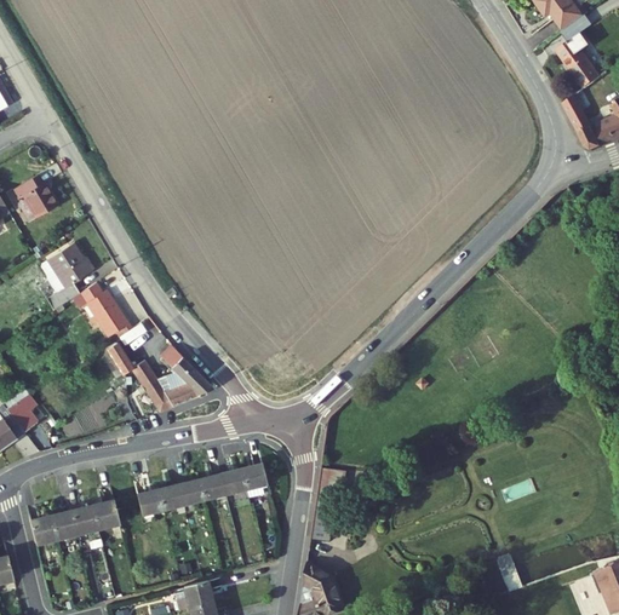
[(534,0),(546,16),(551,12),(563,29),(583,15),(572,0),(534,0)]
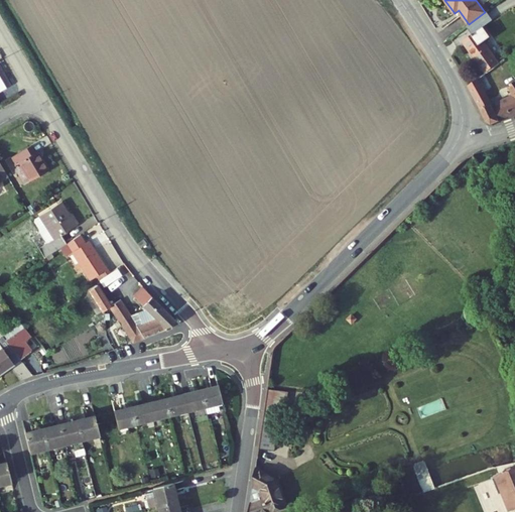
[(481,26),(463,39),(486,71),(498,61),(483,40),(489,36),(481,26)]
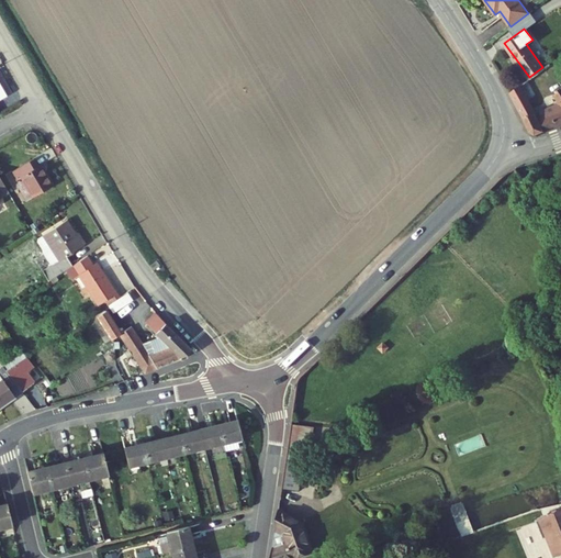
[(551,60),(542,67),(529,77),(513,89),(528,112),(536,130),(539,131),(560,121),(560,89),(557,92),(560,97),(560,98),(540,108),(533,96),(551,84),(560,77),(560,74),(551,60)]
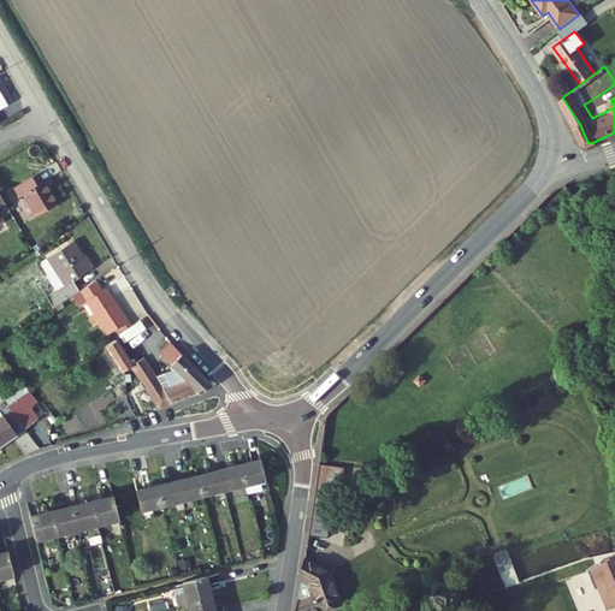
[(614,84),(604,92),(610,101),(614,98),(614,84)]
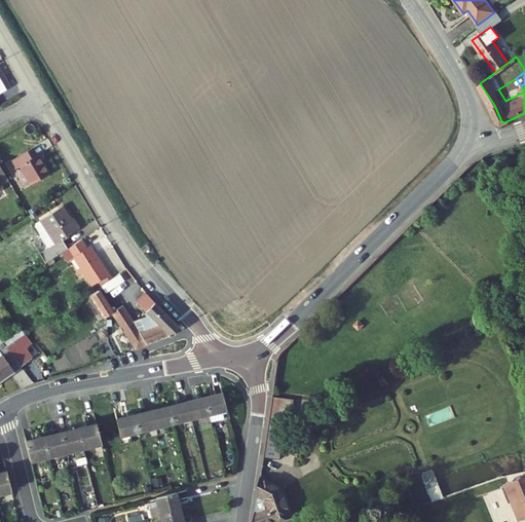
[(31,162),(27,155),(5,170),(9,177),(13,174),(26,193),(45,181),(33,161),(31,162)]
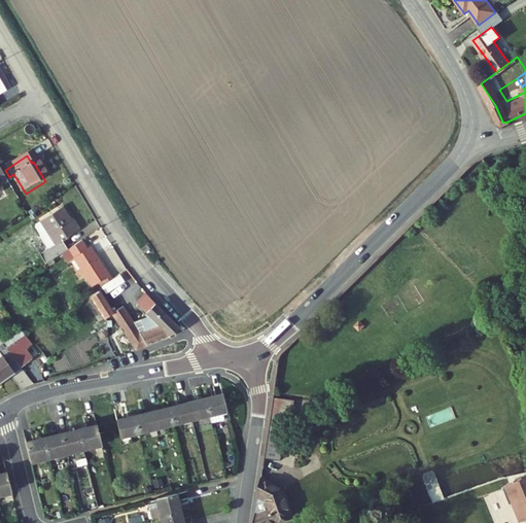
[(65,253),(60,244),(75,235),(60,211),(32,229),(31,231),(35,239),(34,238),(33,241),(35,241),(42,253),(35,258),(41,268),(59,257),(65,253)]
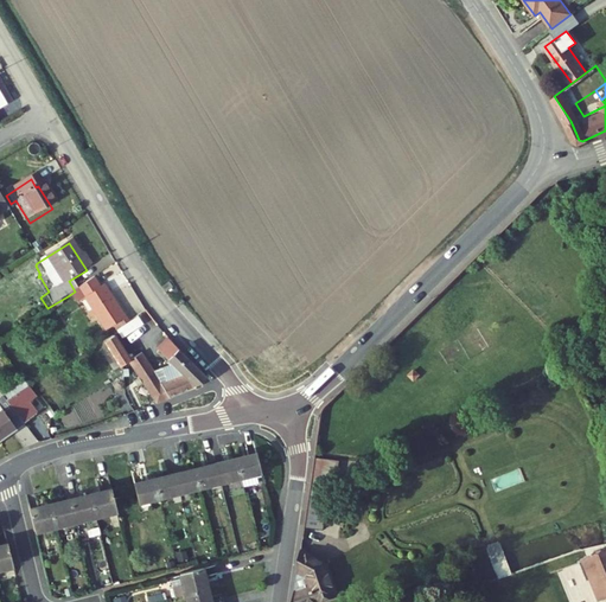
[(97,290),(91,281),(75,292),(81,301),(104,339),(125,326),(101,288),(97,290)]
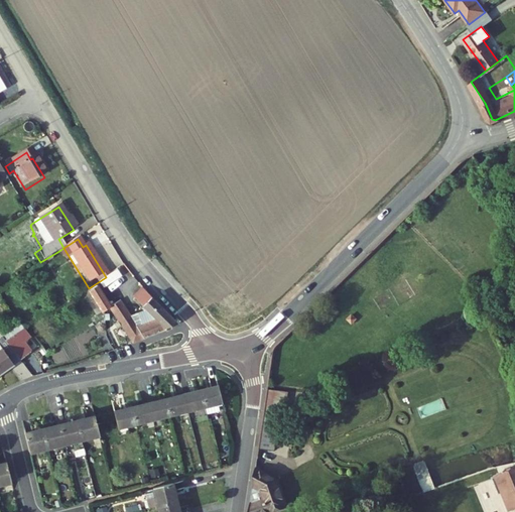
[(63,248),(57,252),(62,260),(69,256),(63,248)]
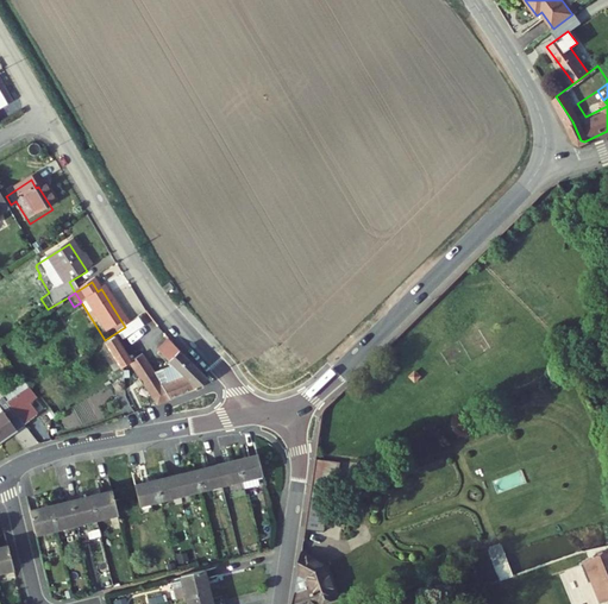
[(120,372),(130,366),(113,340),(104,346),(120,372)]
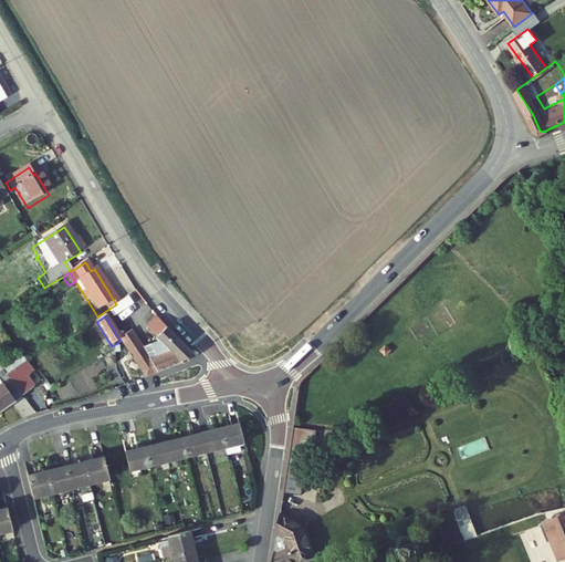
[(161,328),(158,323),(145,335),(148,340),(161,328)]
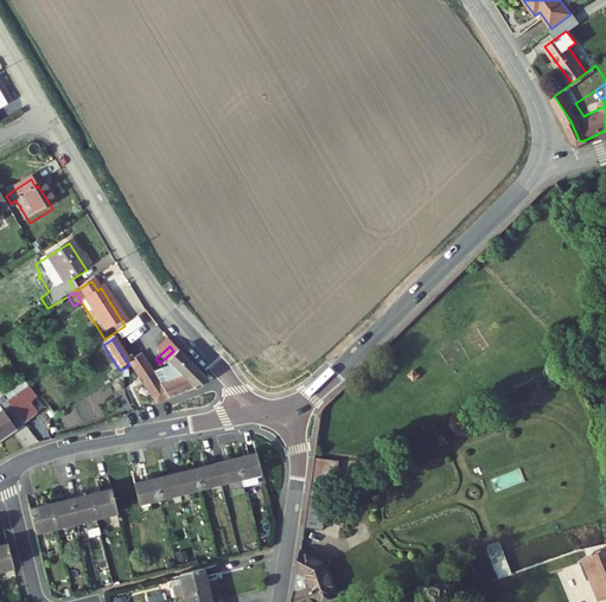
[(140,357),(129,365),(157,408),(191,397),(205,383),(173,351),(159,364),(172,377),(155,389),(140,357)]
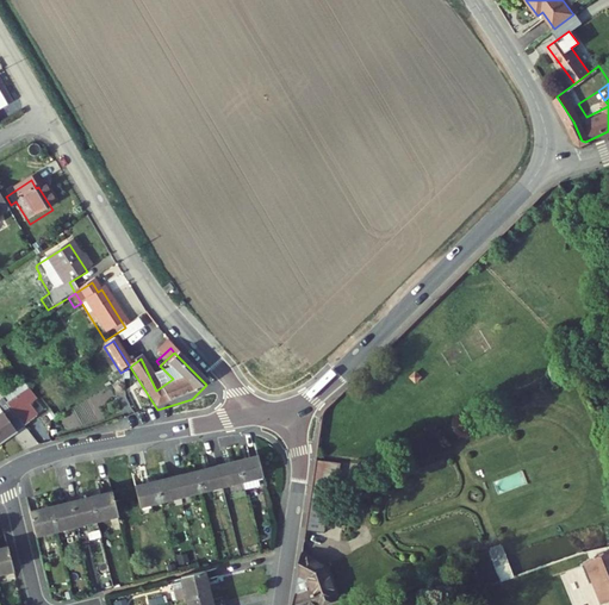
[(7,401),(24,425),(38,416),(30,406),(37,399),(29,388),(7,401)]
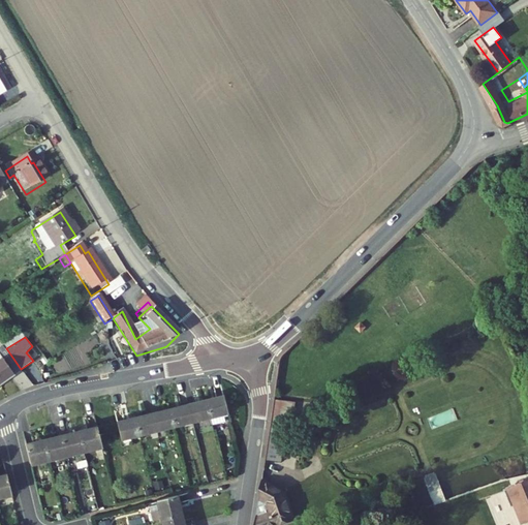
[(6,348),(4,346),(0,348),(0,383),(0,384),(21,369),(6,348)]
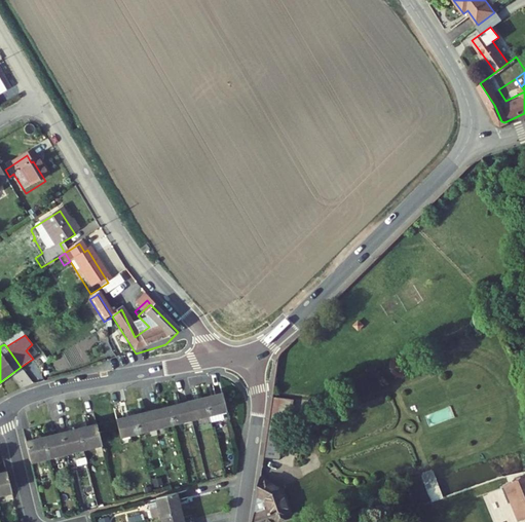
[(222,393),(203,397),(211,422),(223,419),(221,411),(226,410),(222,393)]
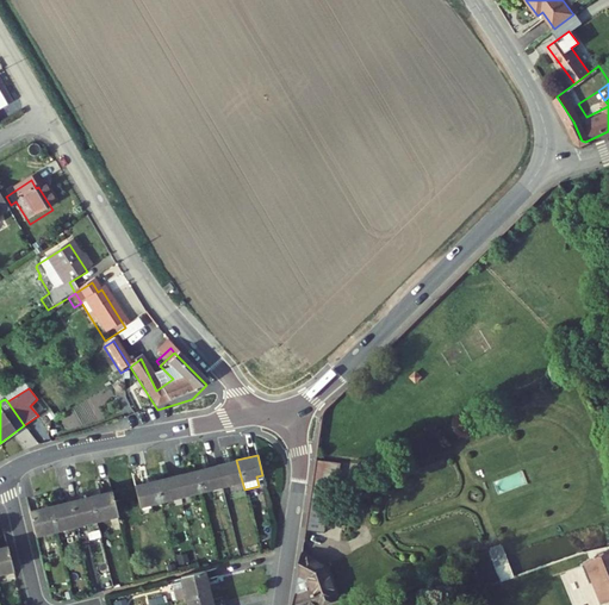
[(236,460),(216,466),(222,486),(228,485),(230,493),(244,490),(236,460)]
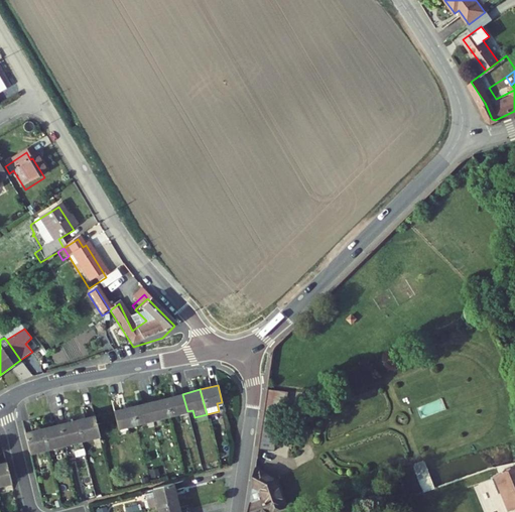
[(170,416),(187,411),(182,394),(165,398),(170,416)]
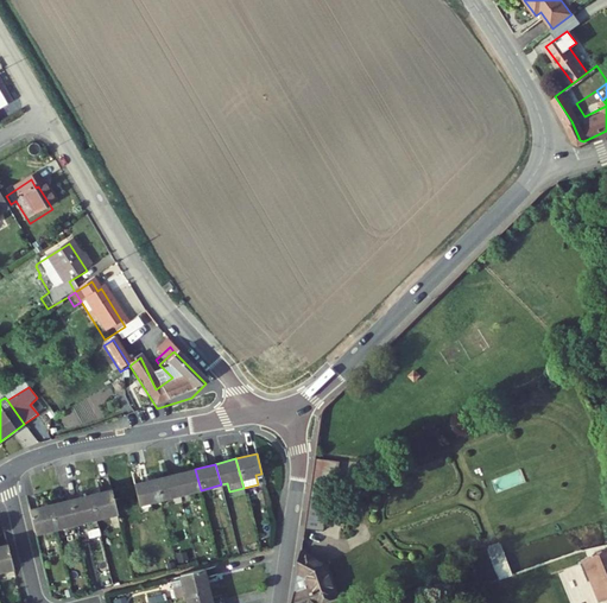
[(181,495),(201,490),(195,469),(175,475),(181,495)]
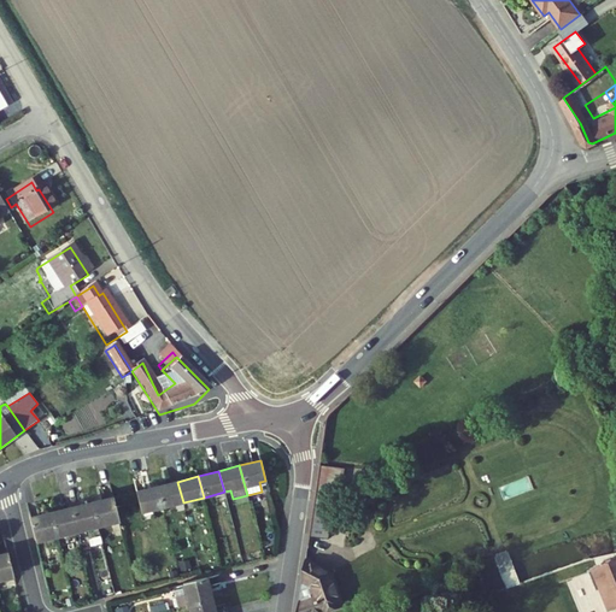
[(163,508),(183,502),(177,482),(157,487),(163,508)]
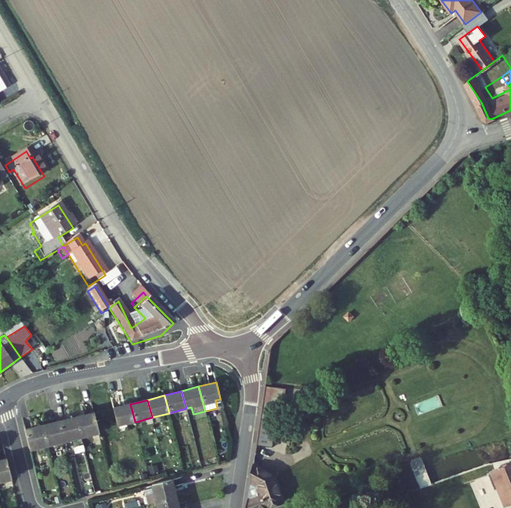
[(117,427),(135,422),(130,404),(112,409),(117,427)]
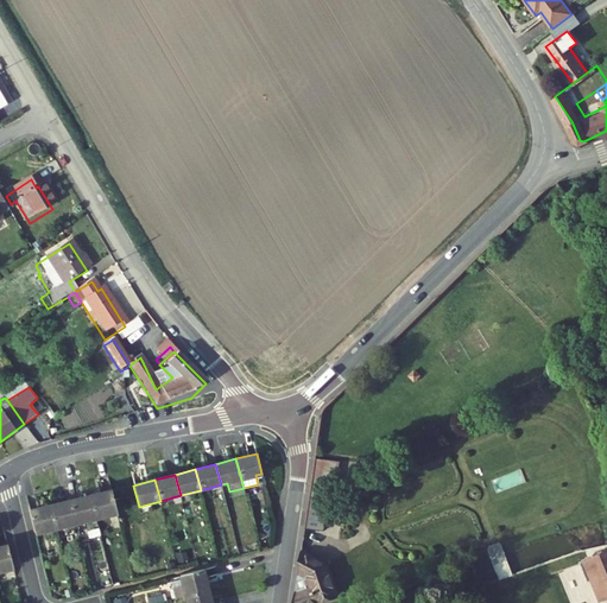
[(118,514),(112,490),(88,496),(94,520),(118,514)]
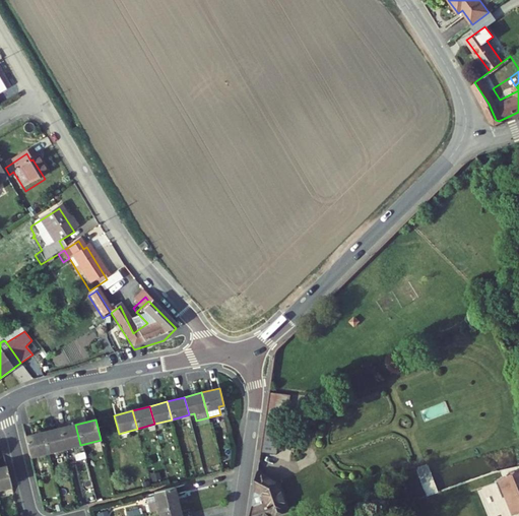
[(281,422),(265,420),(264,429),(279,432),(281,422)]
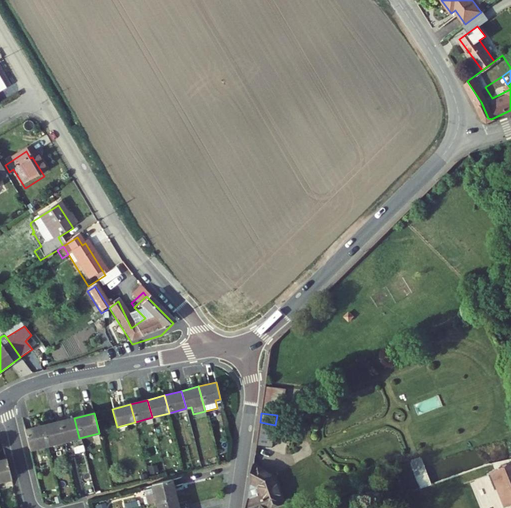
[(63,442),(79,438),(74,418),(58,422),(63,442)]
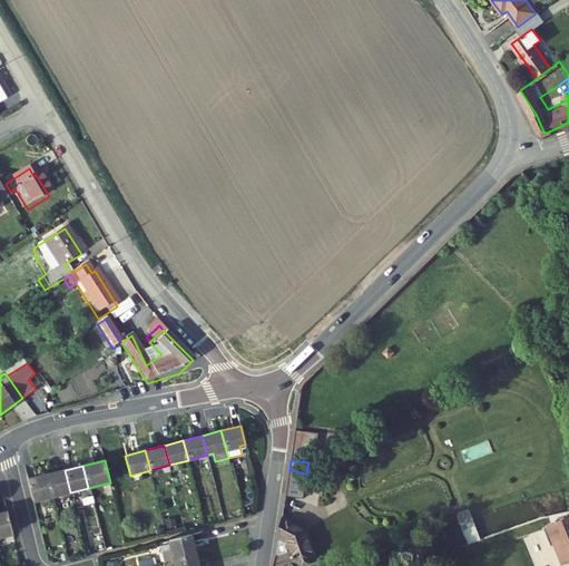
[(51,498),(70,493),(65,470),(46,476),(51,498)]
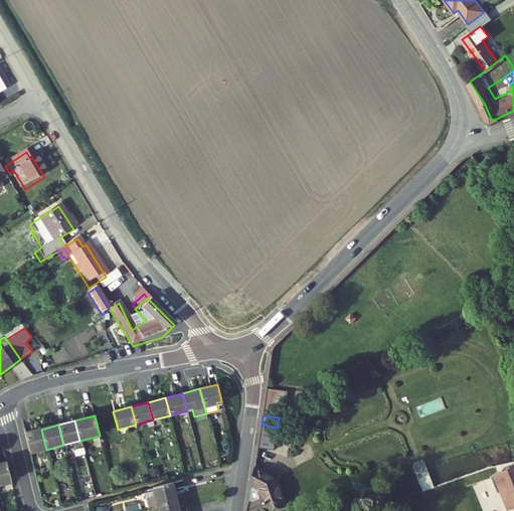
[(262,424),(258,447),(274,450),(277,428),(262,424)]
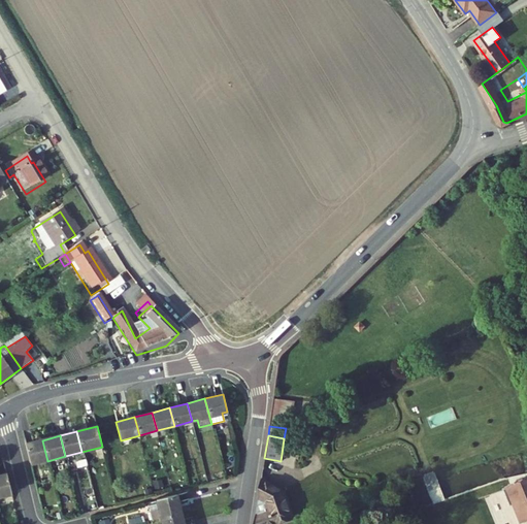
[(30,465),(47,461),(42,440),(25,445),(30,465)]
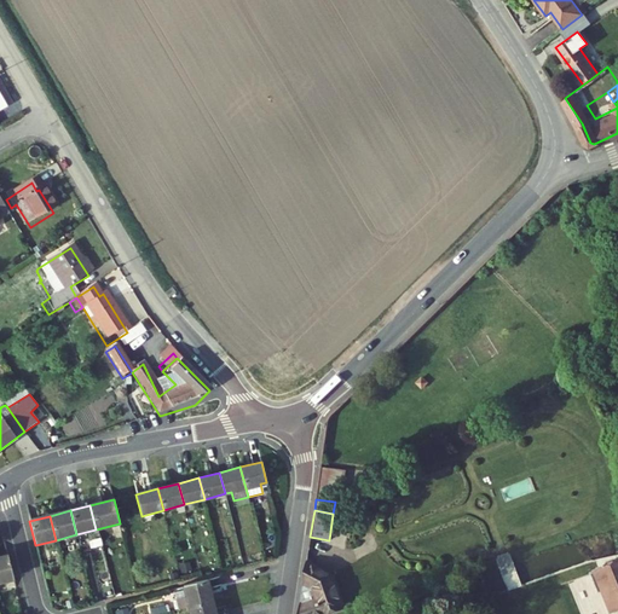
[(0,583),(11,580),(5,556),(0,556),(0,583)]
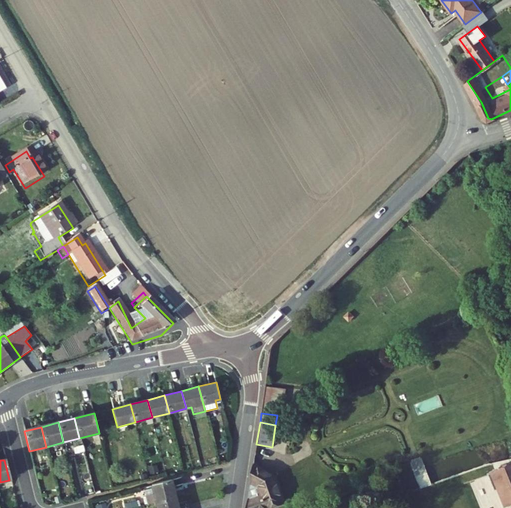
[(510,464),(492,472),(506,507),(510,505),(510,464)]
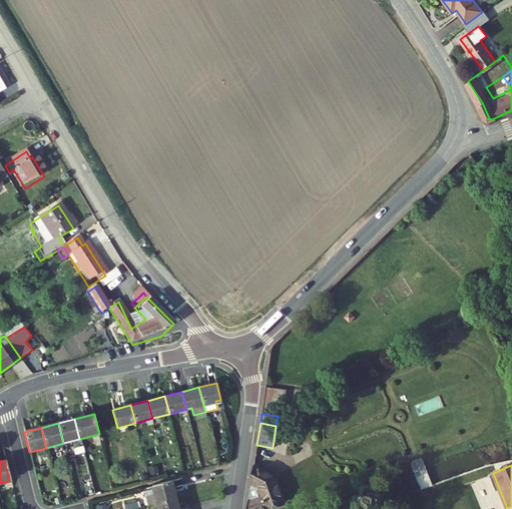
[(253,469),(246,508),(266,508),(285,502),(273,472),(253,467),(253,469)]
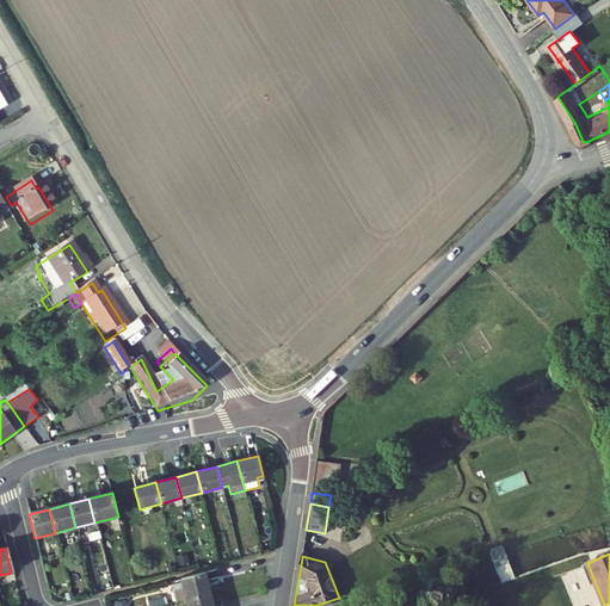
[(211,593),(207,573),(184,579),(184,582),(174,585),(178,601),(189,599),(211,593)]
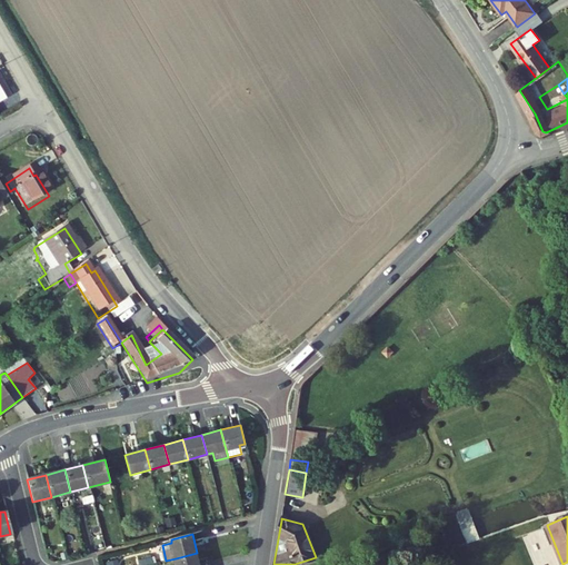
[(199,564),(197,553),(176,558),(177,564),(199,564)]
